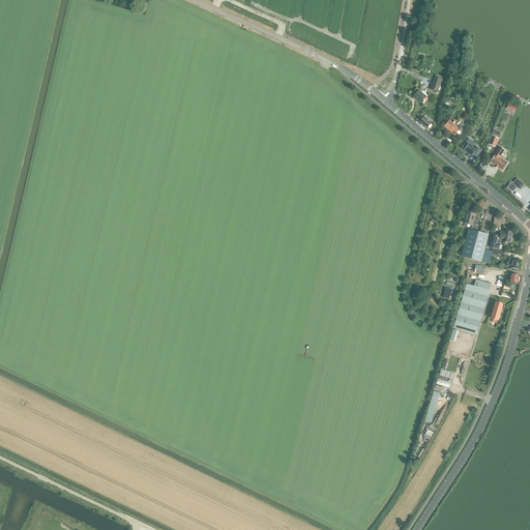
[(435,78),(431,89),(438,91),(439,90),(440,91),(442,85),(440,85),(441,84),(443,85),(444,82),(442,81),(442,80),(443,78),(443,77),(436,75),(435,78)]
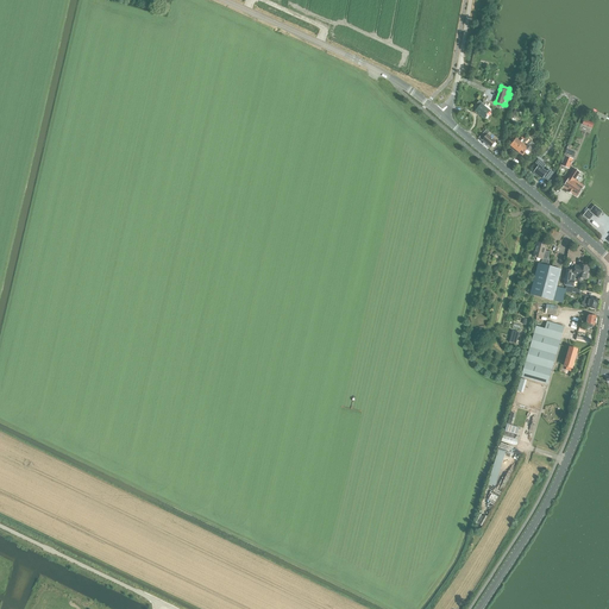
[(484,119),(484,118),(490,111),(482,104),(483,102),(479,100),(475,106),(477,108),(476,112),(484,119)]
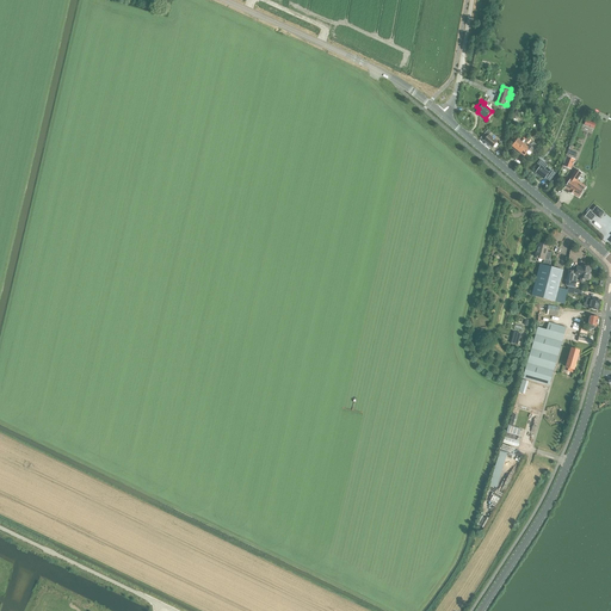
[(493,147),(498,142),(489,135),(492,133),(488,130),(485,134),(487,136),(485,141),(493,147)]
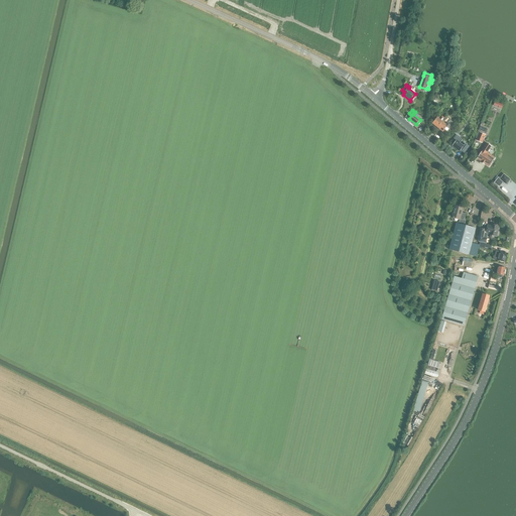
[(437,118),(432,123),(437,128),(442,122),(446,117),(443,114),(441,117),(442,118),(440,120),(437,118)]
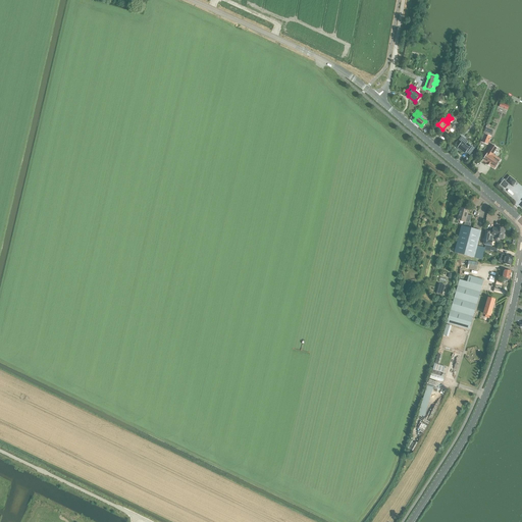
[(448,123),(442,129),(444,129),(444,131),(446,132),(448,134),(451,131),(453,133),(454,134),(457,128),(456,127),(458,124),(456,122),(455,120),(453,118),(452,118),(448,123)]
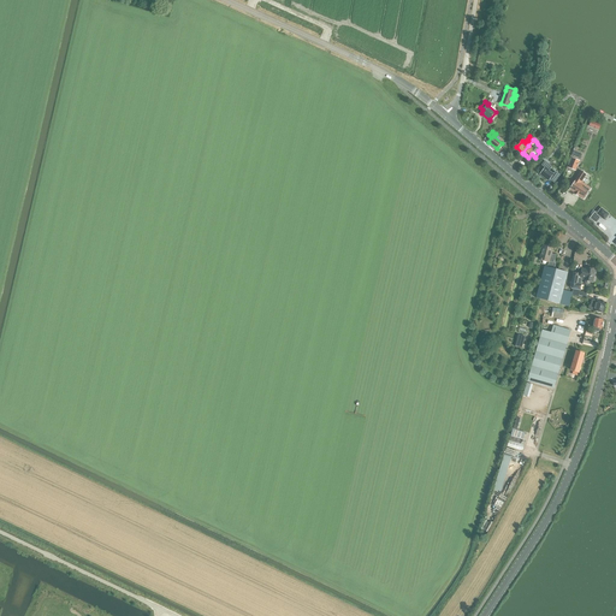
[(575,152),(568,167),(575,170),(581,154),(575,152)]
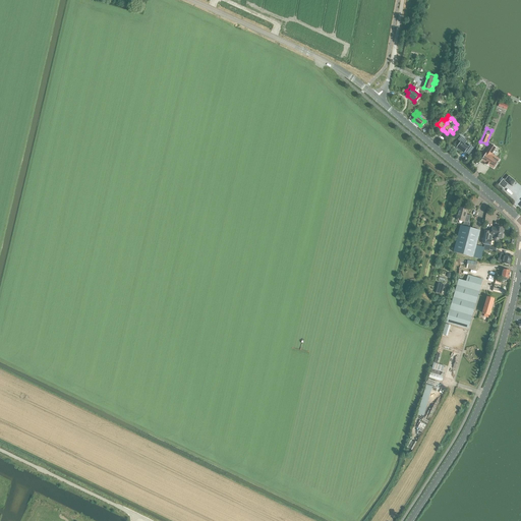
[(468,155),(473,149),(469,146),(468,148),(465,145),(467,140),(461,136),(458,139),(461,142),(457,148),(464,153),(465,152),(468,155)]
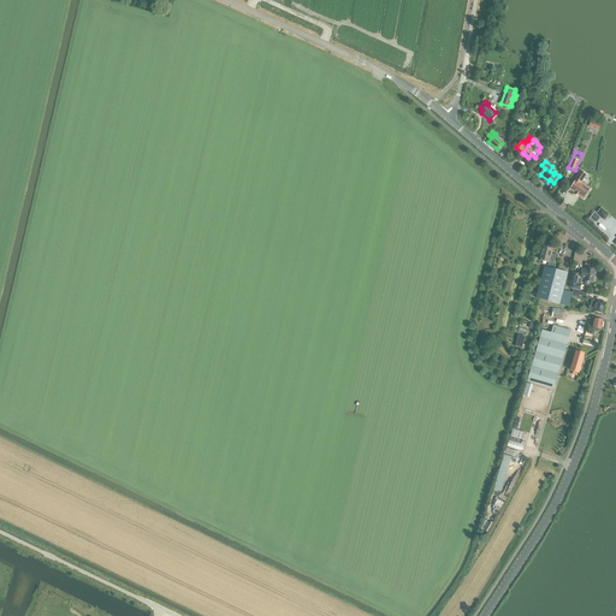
[(574,183),(569,190),(584,200),(590,190),(586,187),(587,185),(582,182),(586,176),(580,172),(573,182),(574,183)]
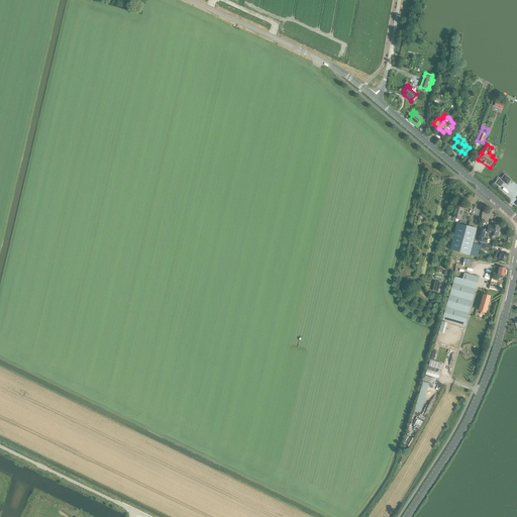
[(500,178),(495,183),(500,187),(504,182),(507,185),(511,180),(505,175),(501,180),(500,178)]
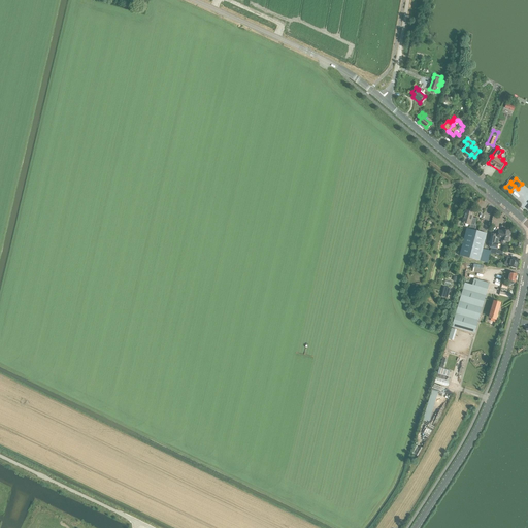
[(464,215),(462,222),(466,223),(470,224),(471,224),(475,225),(476,219),(472,218),(474,212),(465,209),(464,215)]
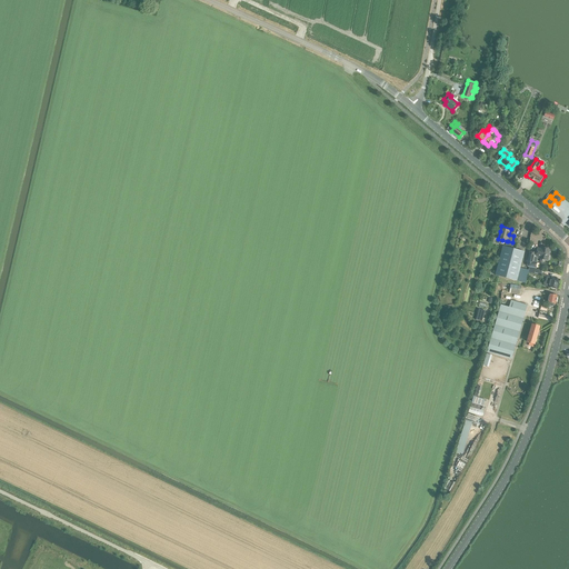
[(497,271),(496,275),(502,277),(517,281),(526,283),(526,281),(527,279),(528,275),(528,272),(529,270),(528,270),(520,268),(523,257),(525,252),(511,249),(506,247),(503,246),(501,251),(497,271)]
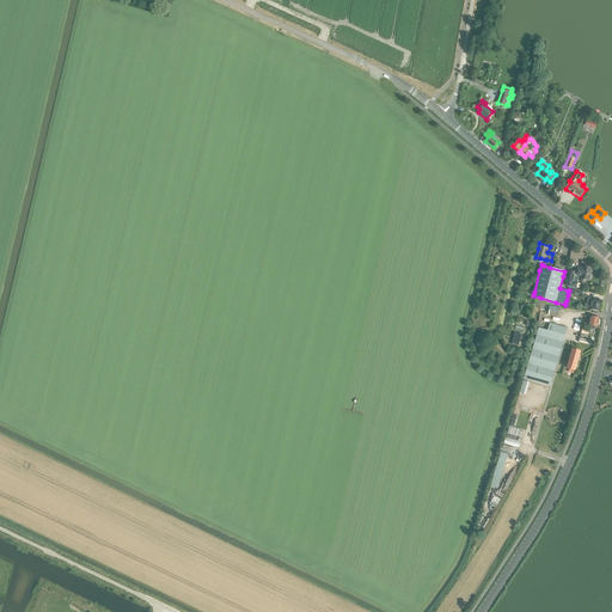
[(582,268),(579,268),(577,276),(581,276),(581,279),(581,280),(581,282),(583,282),(586,281),(586,280),(589,280),(591,268),(583,267),(582,268)]
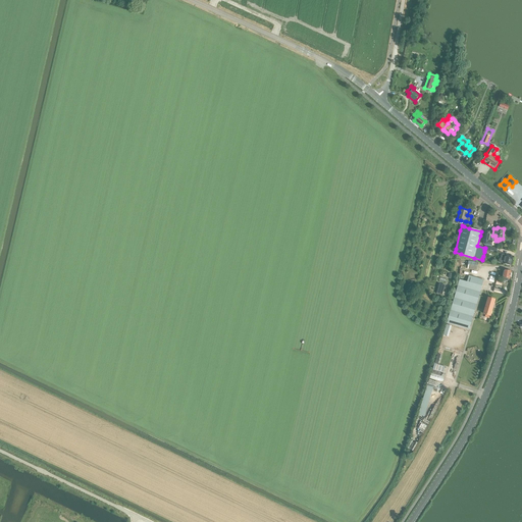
[(485,230),(483,243),(484,245),(485,245),(491,246),(492,241),(493,237),(489,236),(490,231),(485,230)]
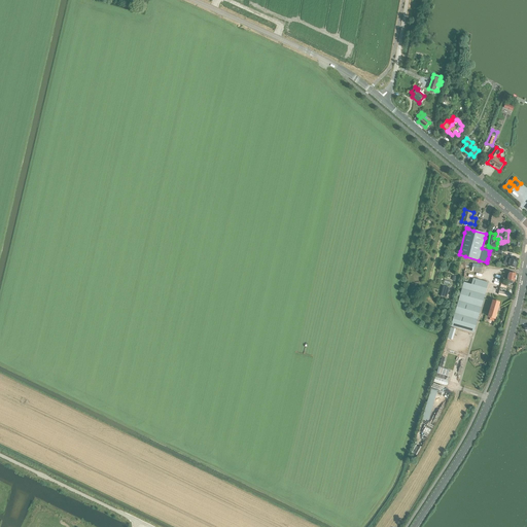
[(490,250),(489,252),(495,254),(500,255),(502,249),(496,248),(490,247),(489,250),(490,250)]
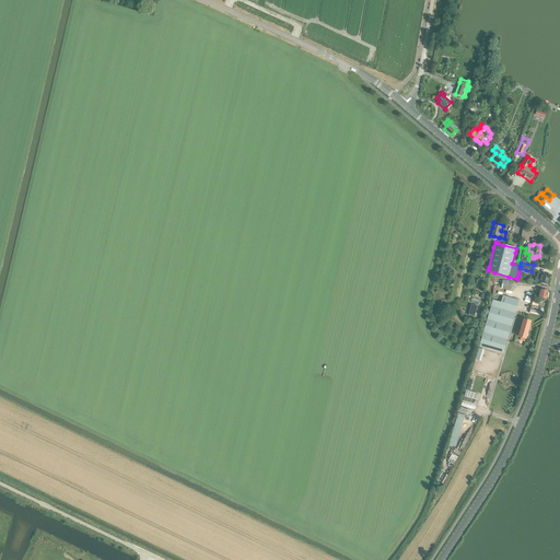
[(536,282),(539,282),(548,284),(550,275),(543,273),(538,272),(538,277),(535,278),(535,280),(536,282)]
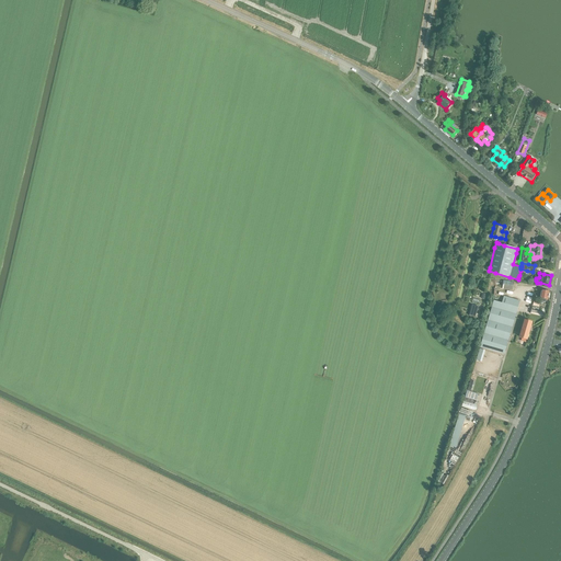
[(503,281),(502,288),(512,290),(514,282),(503,281)]
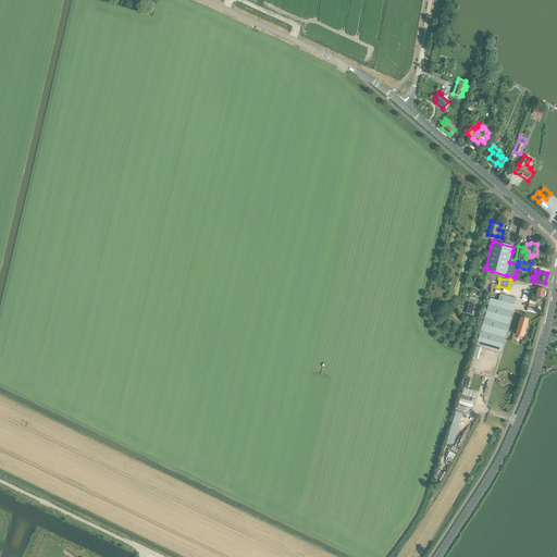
[(544,297),(545,289),(537,287),(536,296),(537,296),(536,298),(541,299),(542,297),(544,297)]
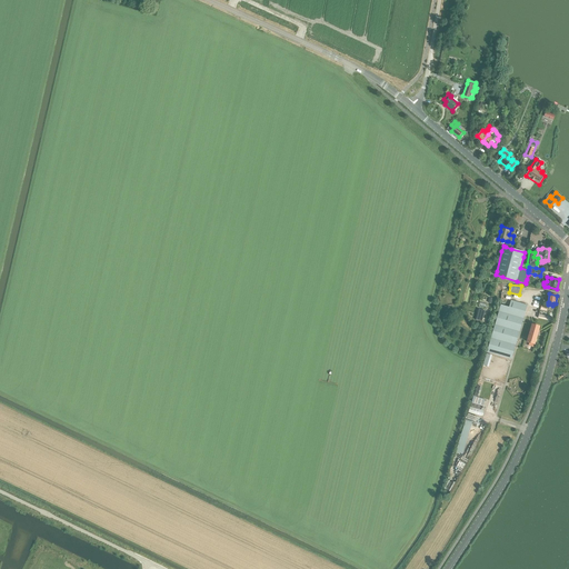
[(511,359),(527,305),(510,300),(509,307),(500,305),(487,351),(511,359)]
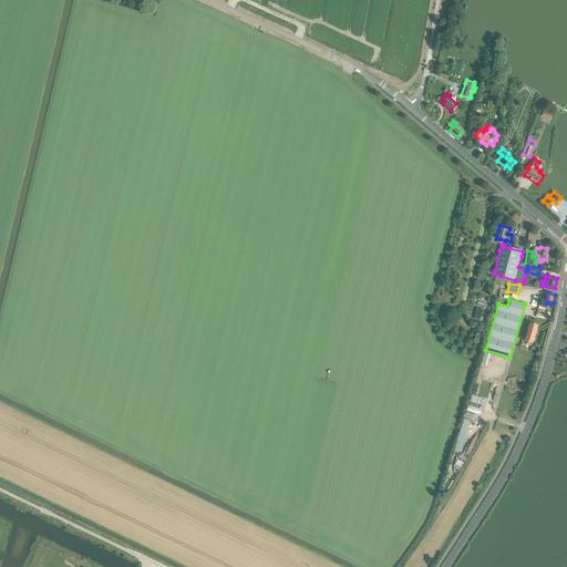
[(482,320),(484,309),(477,307),(475,318),(482,320)]
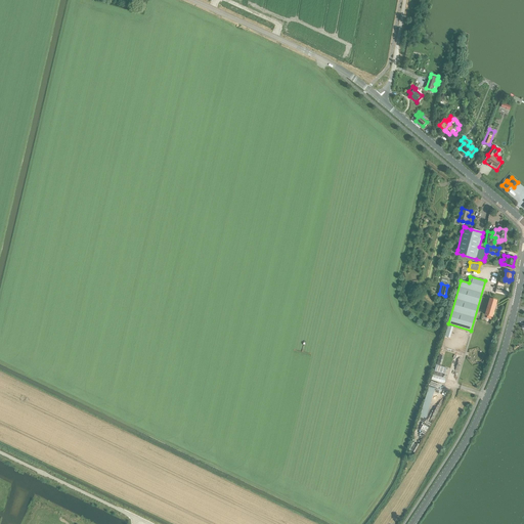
[(492,316),(496,301),(490,299),(485,314),(492,316)]
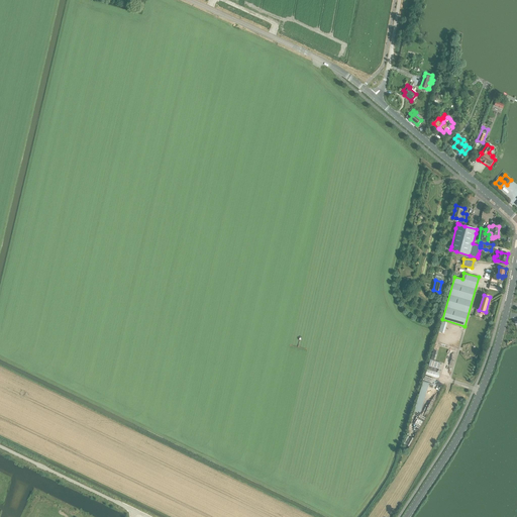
[(442,320),(439,330),(445,332),(448,322),(442,320)]
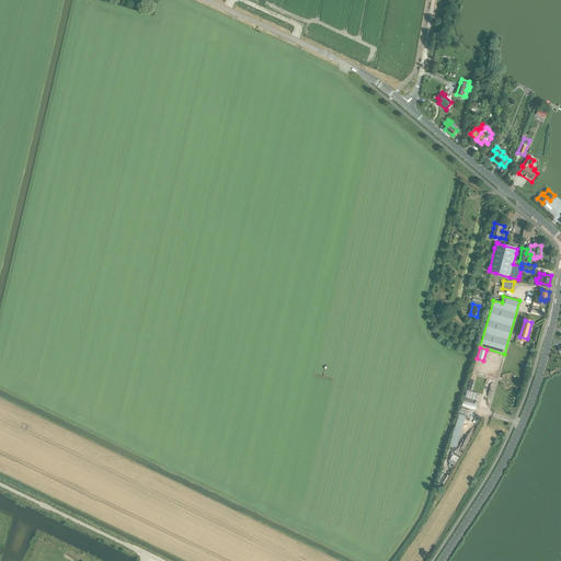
[(477,402),(479,392),(468,389),(465,399),(477,402)]
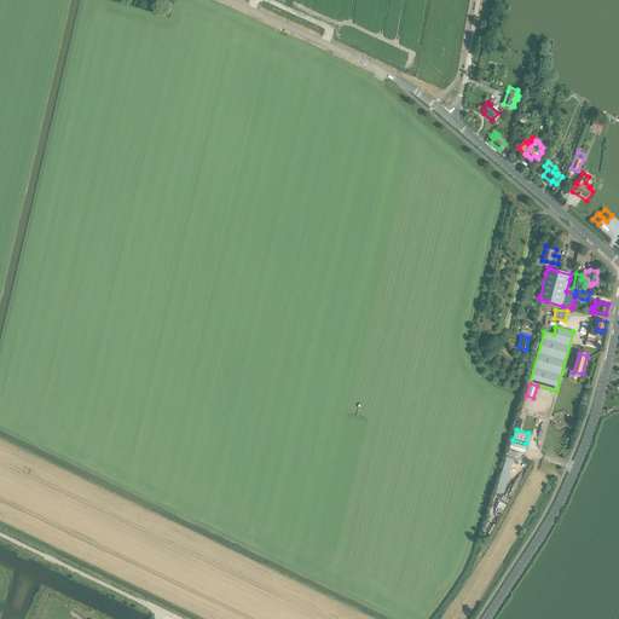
[(504,461),(498,491),(505,492),(514,458),(508,457),(507,461),(504,461)]
